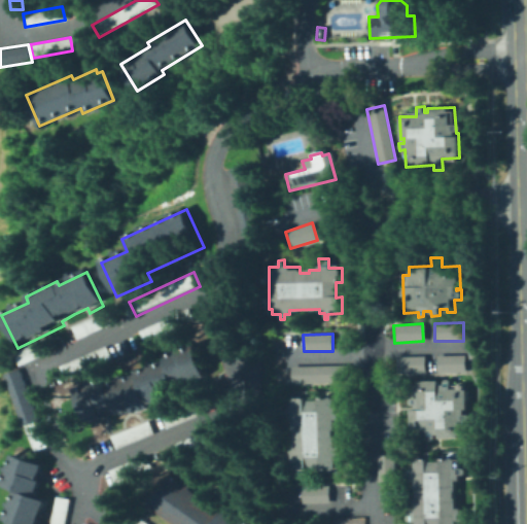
[(11,356),(44,341),(50,355),(18,371),(11,356)]
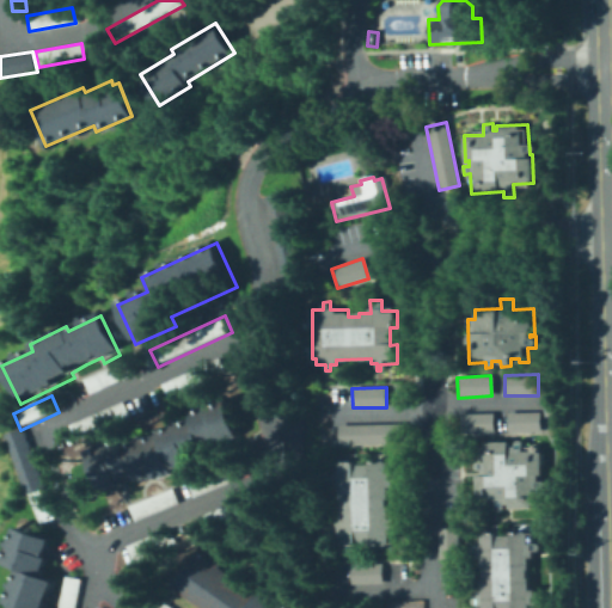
[(85,452),(123,438),(126,446),(154,435),(153,431),(190,418),(188,412),(222,399),(238,438),(207,450),(210,459),(154,480),(153,476),(136,481),(134,477),(99,490),(85,452)]
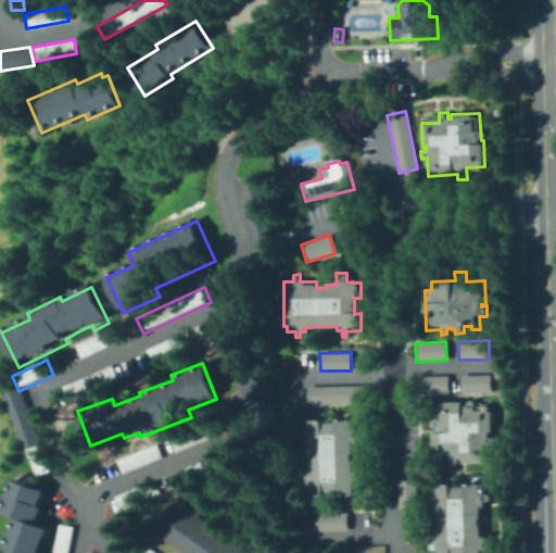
[(492,367),(492,380),(502,379),(501,367),(492,367)]
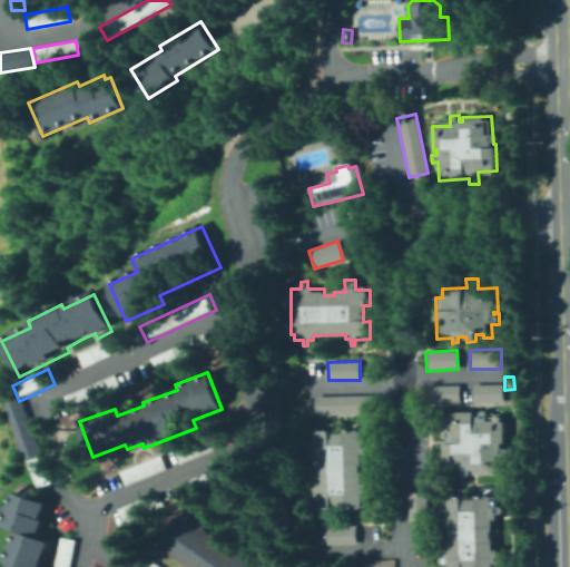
[(263,430),(263,379),(281,378),(281,430),(263,430)]
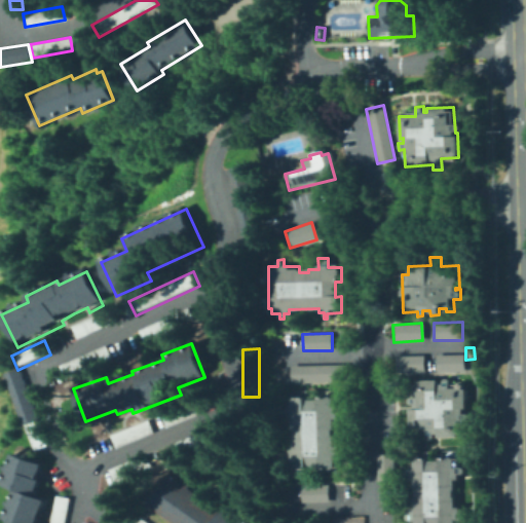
[(434,355),(435,373),(463,372),(462,355),(434,355)]
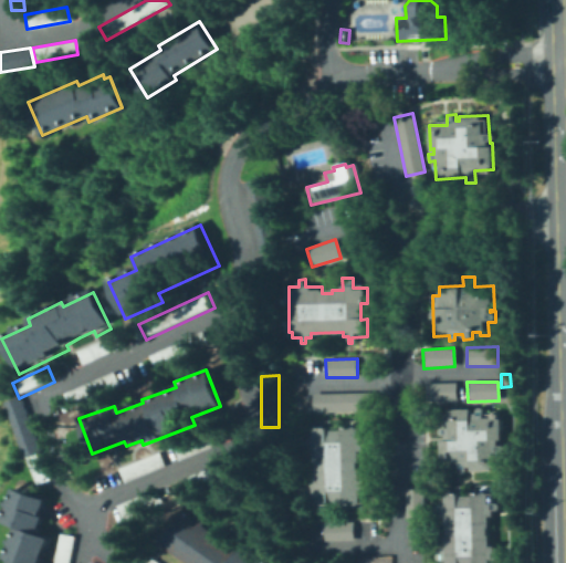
[(423,383),(454,383),(454,402),(423,402),(423,383)]
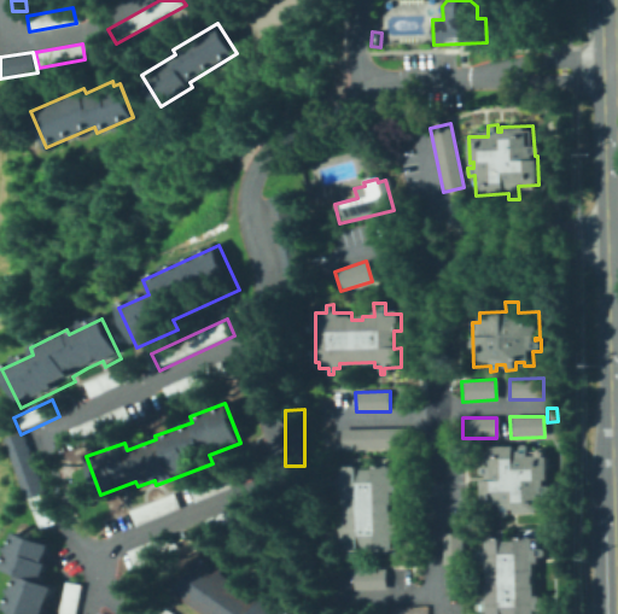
[(340,430),(340,449),(401,448),(401,428),(340,430)]
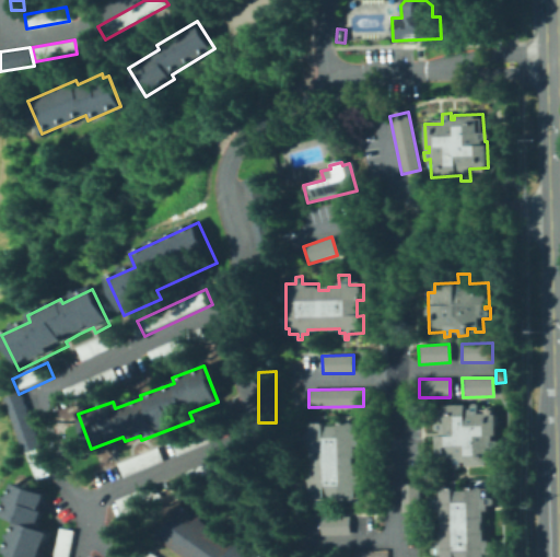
[(2,402),(21,454),(23,453),(37,448),(19,395),(2,402)]
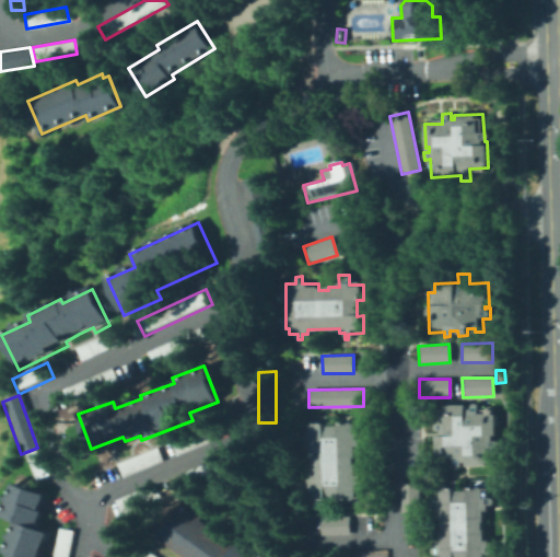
[(442,406),(465,406),(465,409),(470,409),(470,404),(477,404),(477,414),(496,414),(496,437),(490,437),(490,442),(498,442),(498,451),(490,451),(490,467),(466,467),(466,462),(462,463),(462,468),(452,468),(452,459),(435,459),(435,437),(440,437),(440,430),(432,430),(432,424),(442,424),(442,406)]
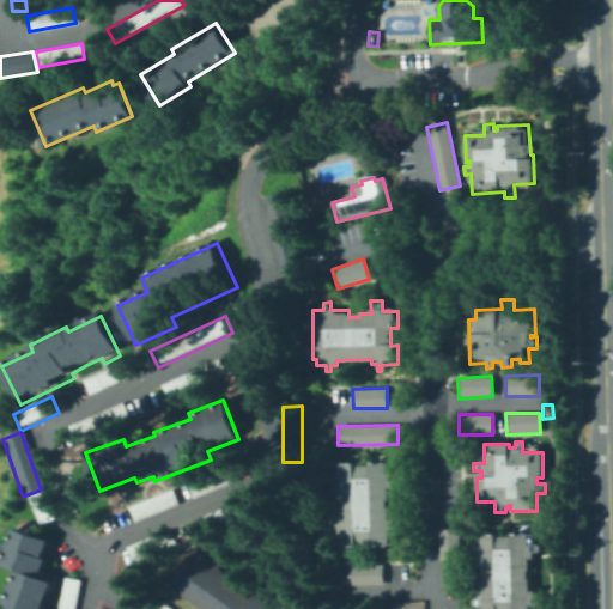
[(343,463),(357,462),(357,466),(372,466),(371,463),(390,462),(390,475),(393,475),(393,481),(390,481),(390,488),(387,488),(388,522),(392,522),(392,528),(395,528),(395,535),(392,535),(393,544),(387,544),(387,547),(375,548),(375,544),(356,544),(356,549),(341,549),(341,536),(329,537),(329,529),(337,528),(337,523),(341,523),(341,511),(343,511),(343,501),(340,501),(340,489),(337,489),(337,482),(331,482),(331,476),(340,476),(340,466),(343,466),(343,463)]
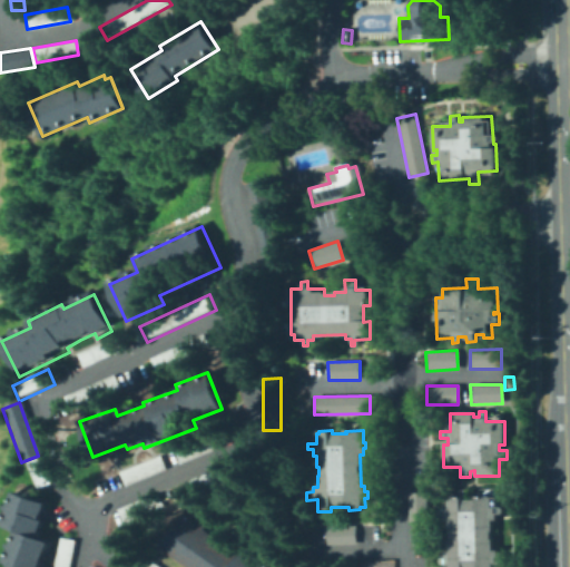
[(174,452),(179,466),(215,452),(209,438),(174,452)]
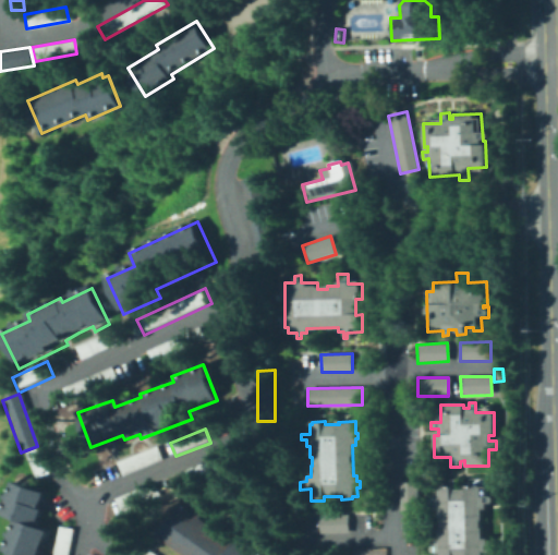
[(37,446),(48,474),(33,480),(23,451),(37,446)]
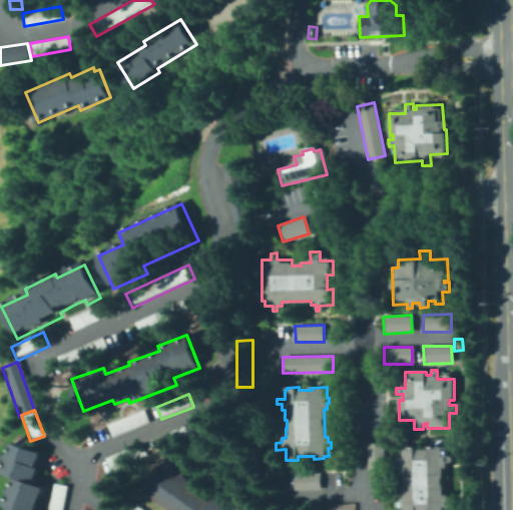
[(105,427),(111,440),(147,425),(141,411),(105,427)]
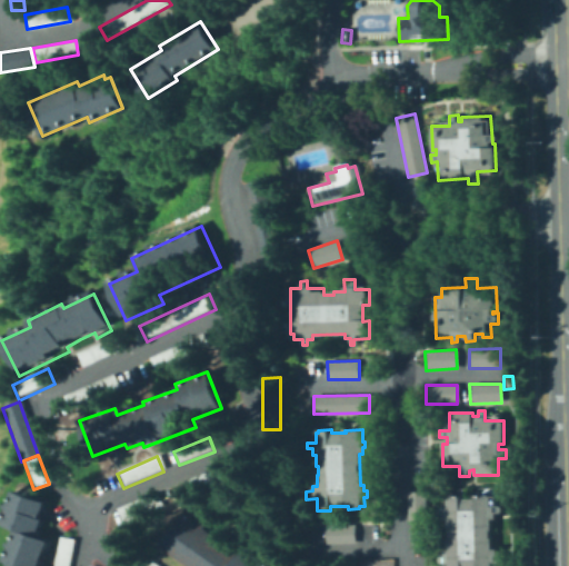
[(188,483),(193,495),(232,478),(227,465),(188,483)]
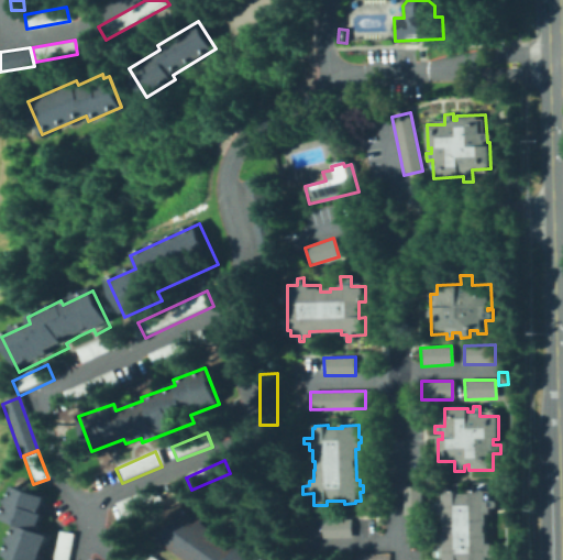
[(13,490),(52,502),(41,535),(53,539),(45,559),(7,559),(17,531),(1,526),(13,490)]
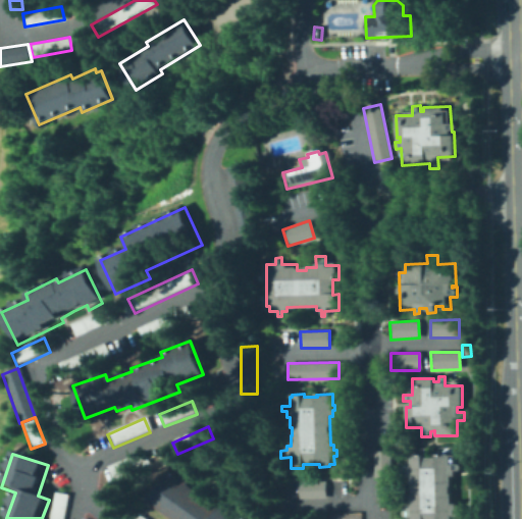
[(107,468),(112,481),(148,467),(143,454),(107,468)]
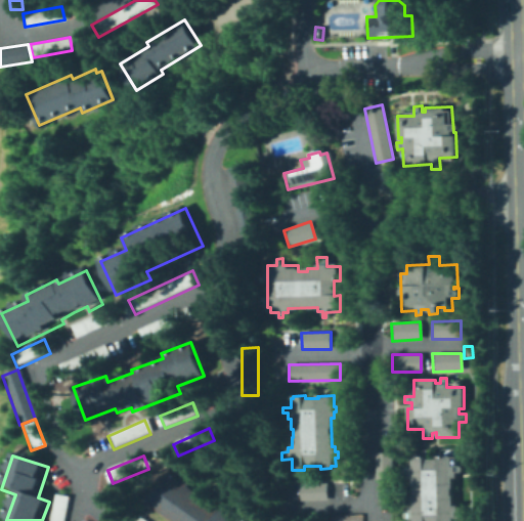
[(410,457),(426,457),(426,460),(437,459),(437,457),(451,456),(451,466),(461,466),(461,472),(454,472),(454,476),(450,477),(451,508),(454,508),(454,514),(460,514),(460,518),(452,518),(452,520),(415,520),(415,518),(404,518),(404,513),(408,513),(408,508),(412,508),(412,480),(407,480),(407,474),(402,474),(402,467),(411,467),(410,457)]
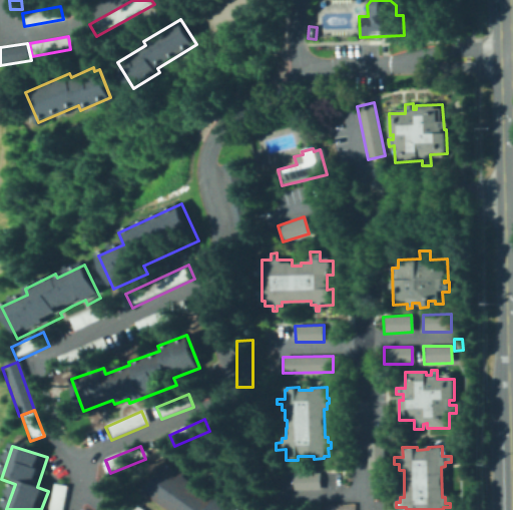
[(238,509),(220,497),(218,501),(166,464),(144,494),(166,509),(238,509)]
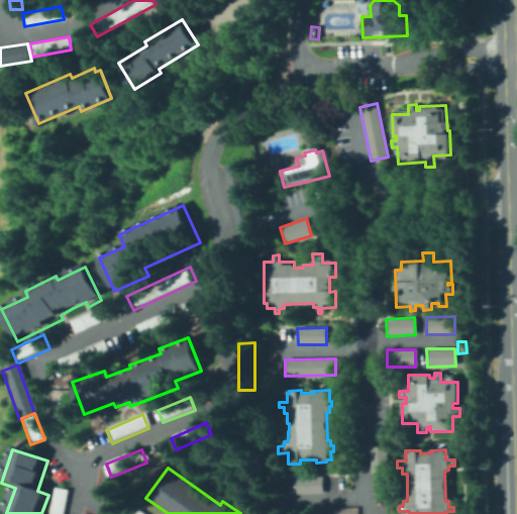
[(295,478),(295,495),(322,494),(321,477),(295,478)]
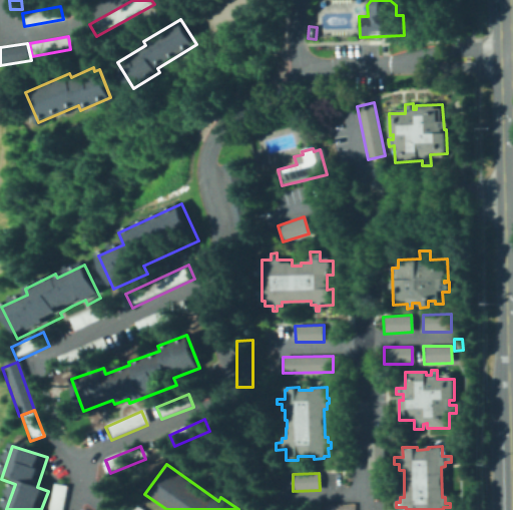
[(49,509),(54,486),(67,489),(62,509),(49,509)]
